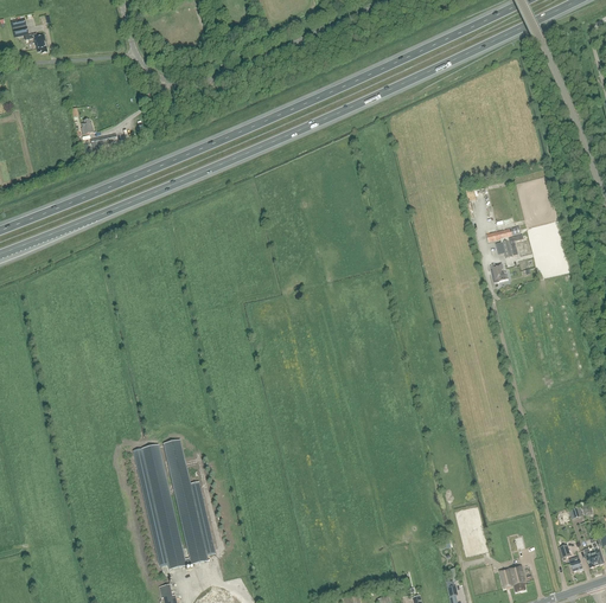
[(40,51),(45,50),(44,40),(43,32),(36,33),(34,32),(26,33),(26,32),(25,24),(11,27),(13,34),(23,32),(24,37),(32,34),(33,44),(34,43),(36,50),(38,49),(39,50),(40,51)]
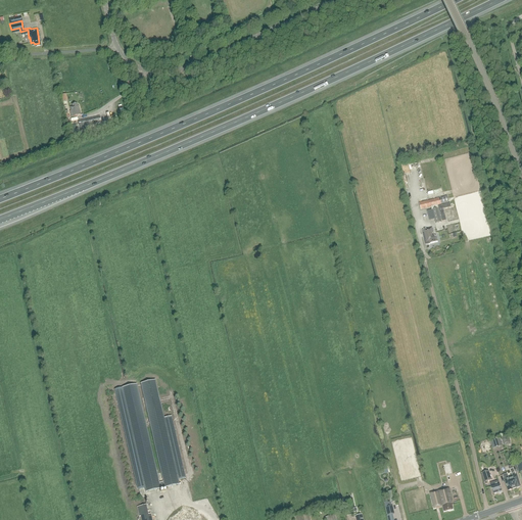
[(70,113),(80,111),(78,102),(76,103),(76,100),(70,101),(72,104),(68,104),(69,107),(68,108),(70,113)]
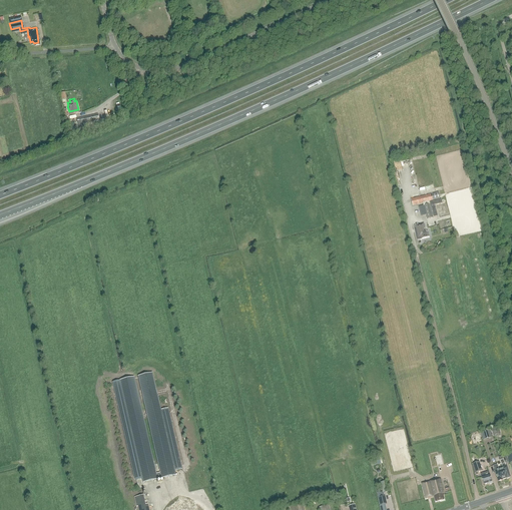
[(97,111),(75,115),(77,125),(84,123),(83,120),(98,117),(97,111)]
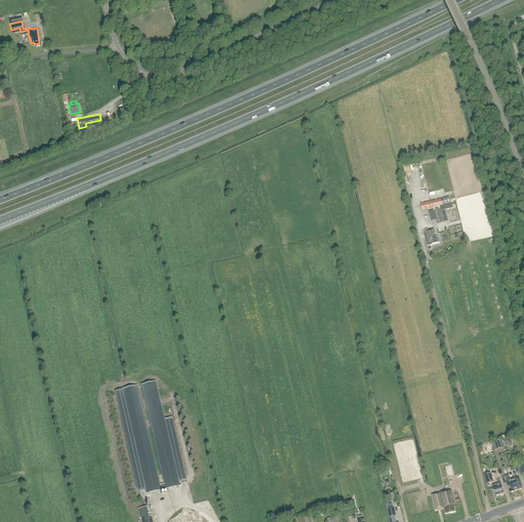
[(419,201),(421,207),(449,200),(448,194),(419,201)]
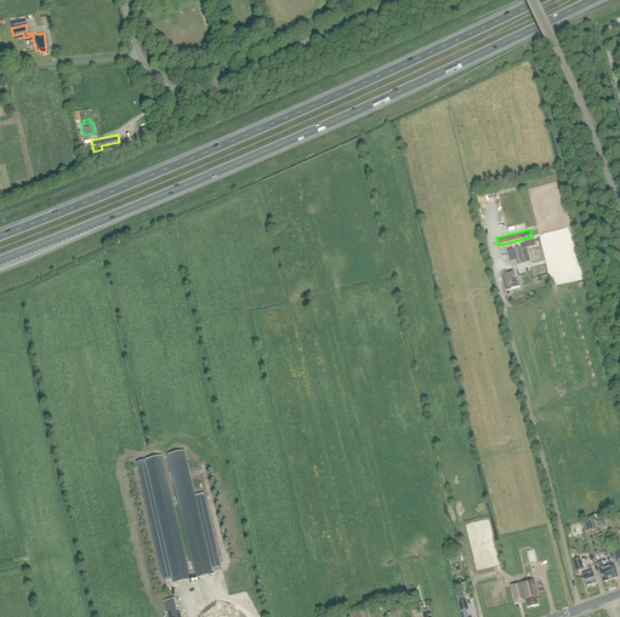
[(523,260),(519,244),(512,245),(516,262),(523,260)]
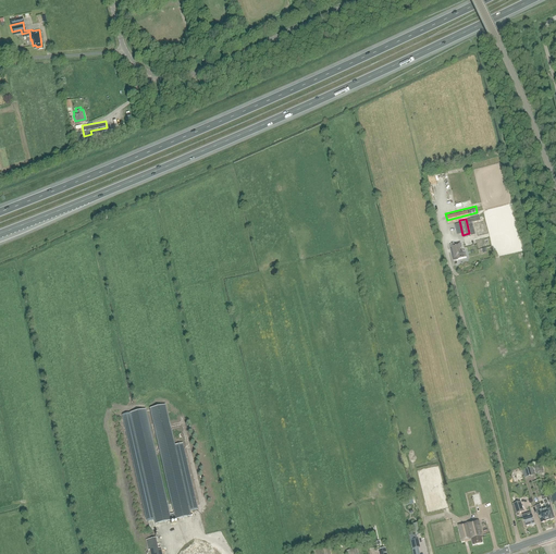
[(453,258),(465,255),(464,248),(461,248),(459,239),(448,242),(453,258)]
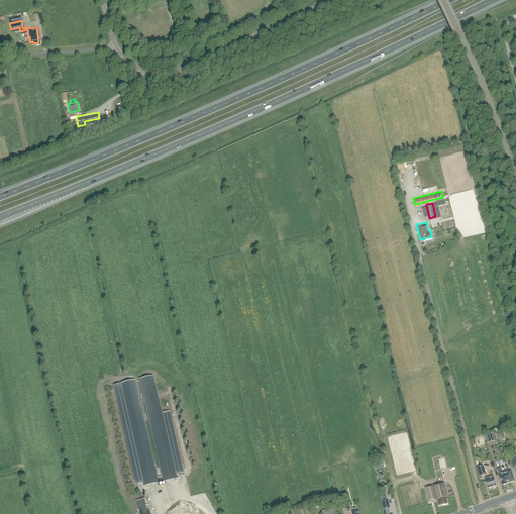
[(138,376),(161,475),(157,475),(134,377),(120,380),(142,479),(143,484),(176,476),(176,472),(161,410),(152,373),(138,376)]
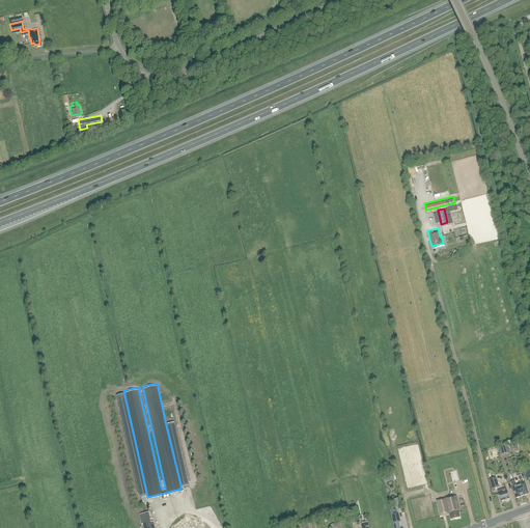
[(146,492),(123,390),(116,392),(139,494),(146,492)]
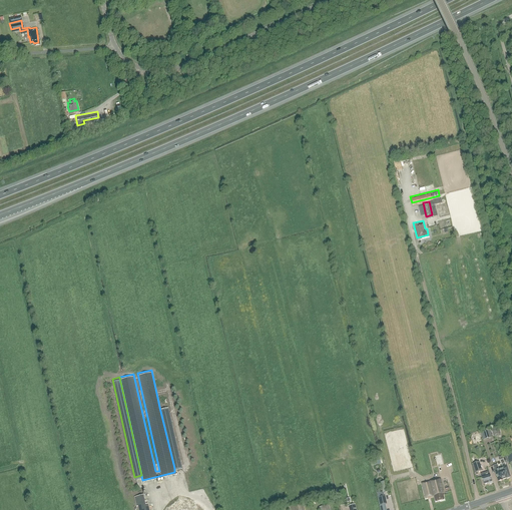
[(166,406),(159,407),(174,468),(180,467),(166,406)]
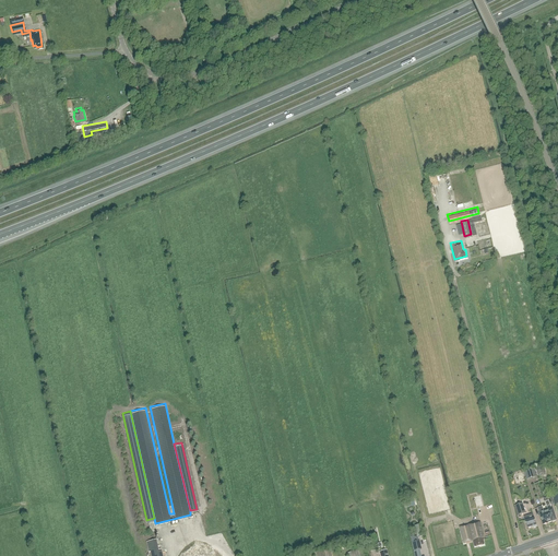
[(523,469),(525,476),(535,474),(533,466),(523,469)]
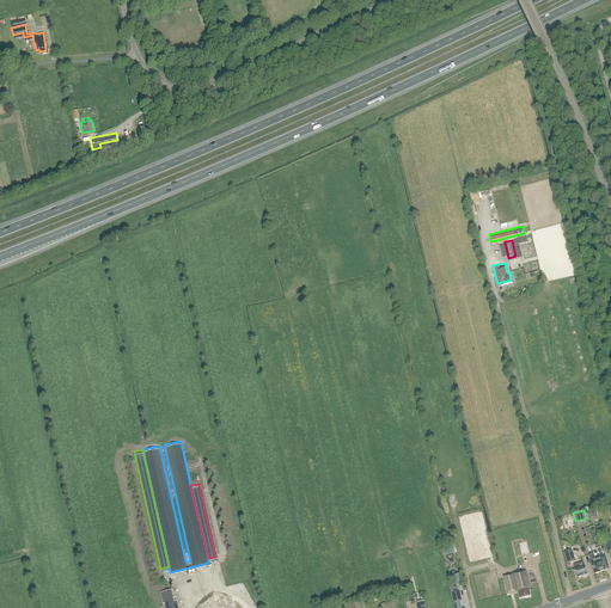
[(599,554),(603,567),(609,566),(604,553),(602,548),(605,547),(603,540),(598,541),(598,540),(594,541),(599,554)]
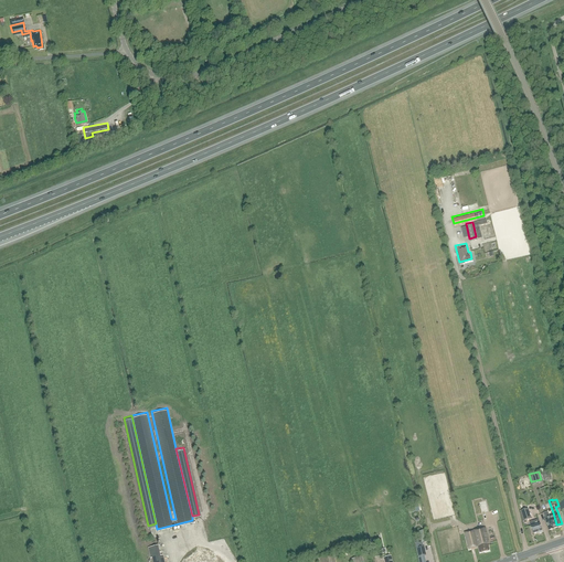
[(527,506),(520,508),(523,518),(530,516),(527,506)]
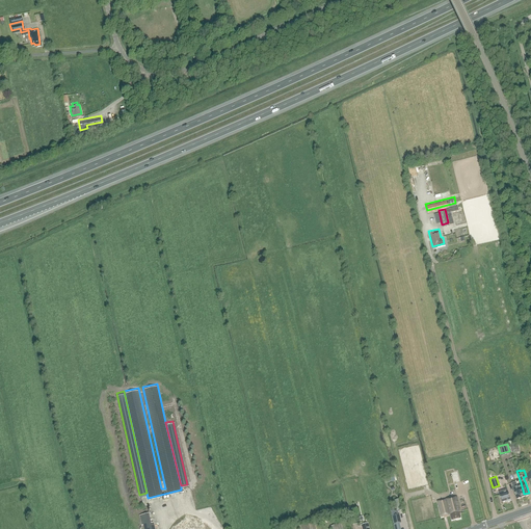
[(516,497),(524,494),(521,482),(516,484),(514,479),(511,480),(512,485),(516,497)]
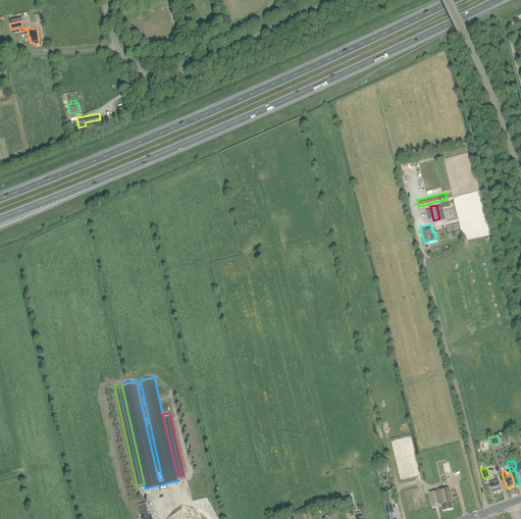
[(491,489),(496,488),(498,489),(500,488),(500,487),(497,476),(488,479),(491,489)]
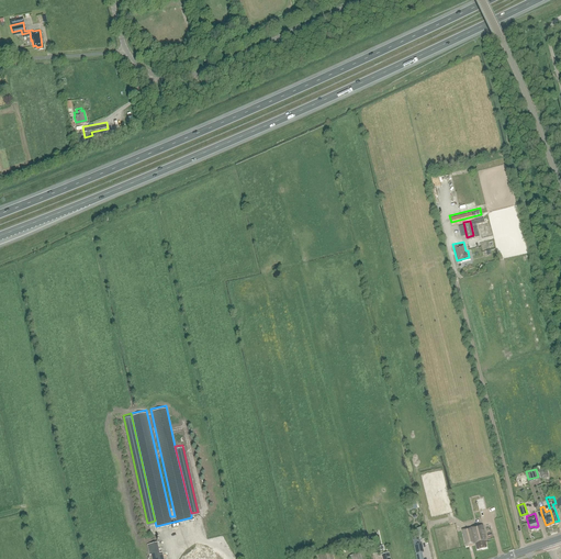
[(485,535),(482,522),(461,527),(466,543),(474,540),(475,547),(486,545),(485,540),(486,539),(485,535)]
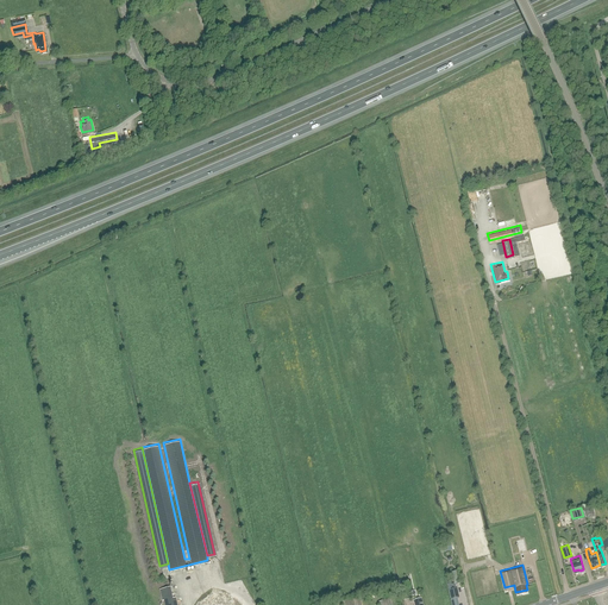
[(164,604),(176,604),(175,594),(171,594),(169,584),(158,586),(161,598),(163,597),(164,604)]
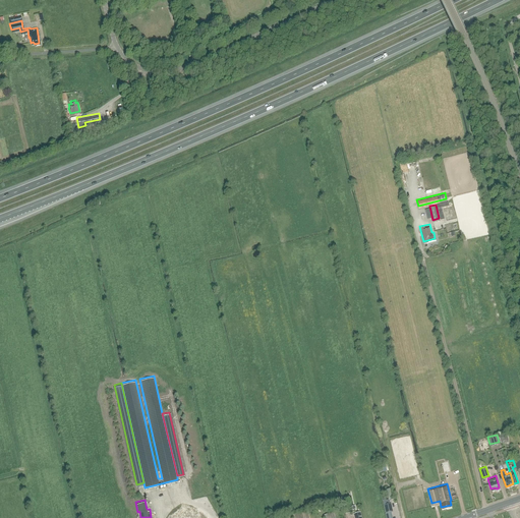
[(392,509),(390,502),(384,503),(385,511),(392,509)]
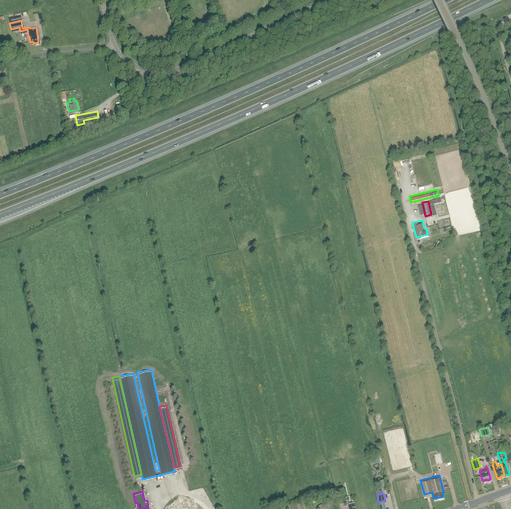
[(348,508),(355,508),(353,500),(346,502),(348,508)]
